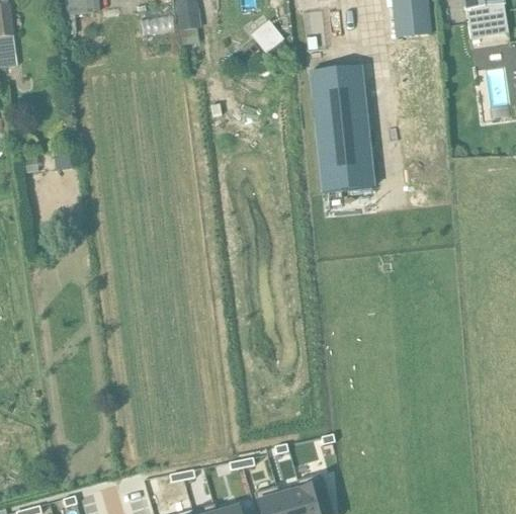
[(60,0),(62,13),(101,9),(100,0),(60,0)]
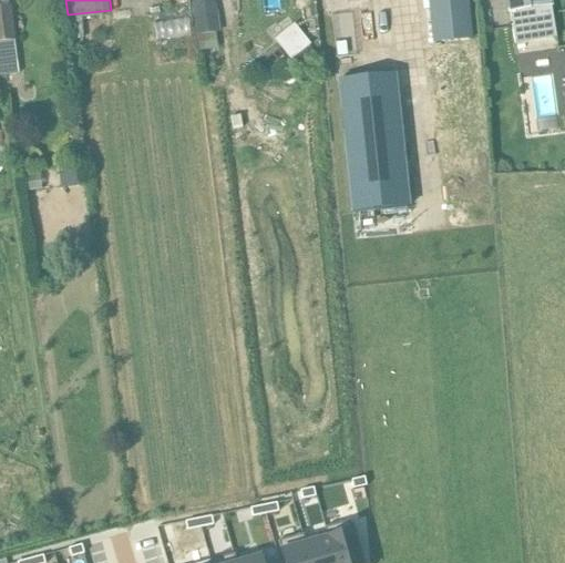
[(193,0),(195,12),(218,9),(217,0),(193,0)]
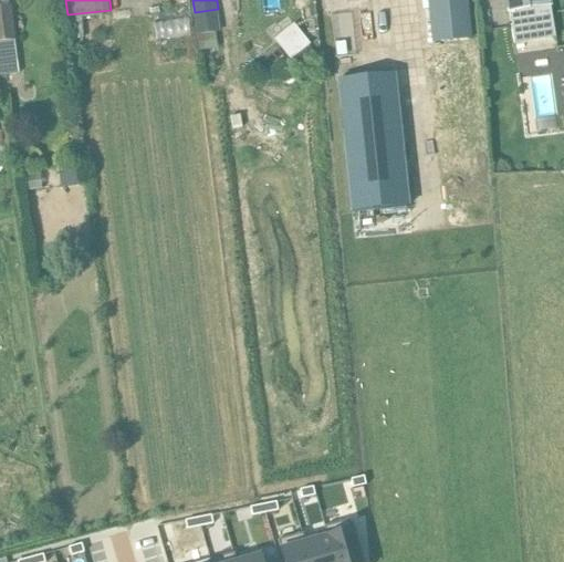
[(427,0),(430,35),(470,34),(468,0),(427,0)]
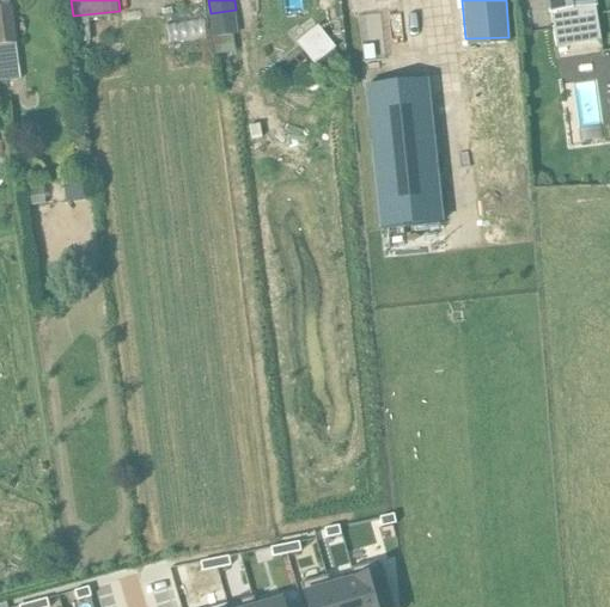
[(550,0),(554,24),(556,41),(602,34),(599,17),(597,0),(550,0)]
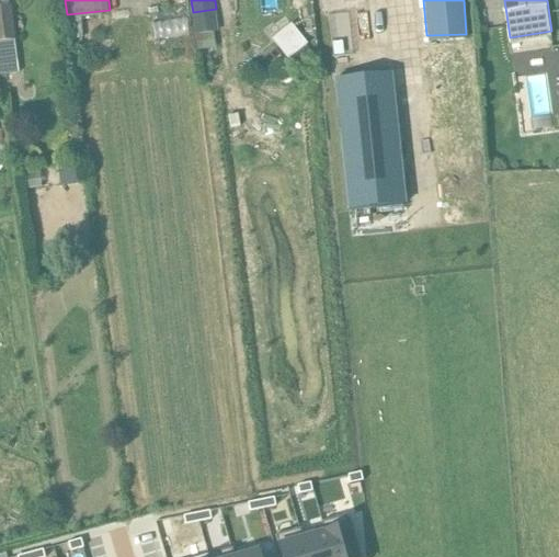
[(12,2),(0,3),(0,71),(19,70),(15,36),(16,36),(12,2)]
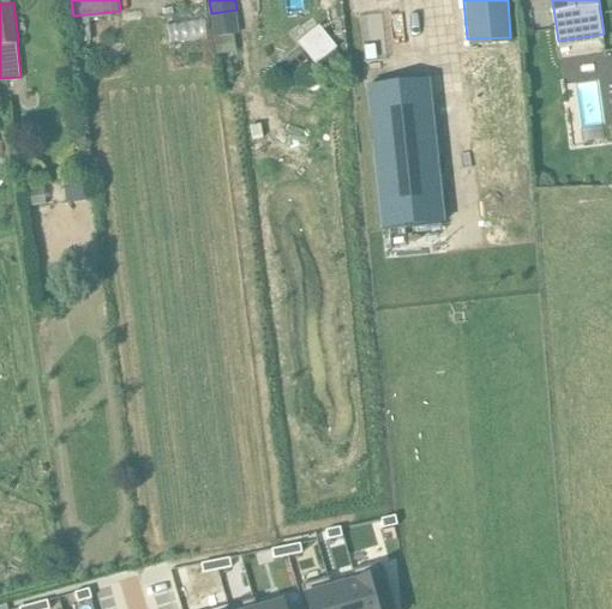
[(383,8),(363,11),(366,55),(388,53),(383,8)]
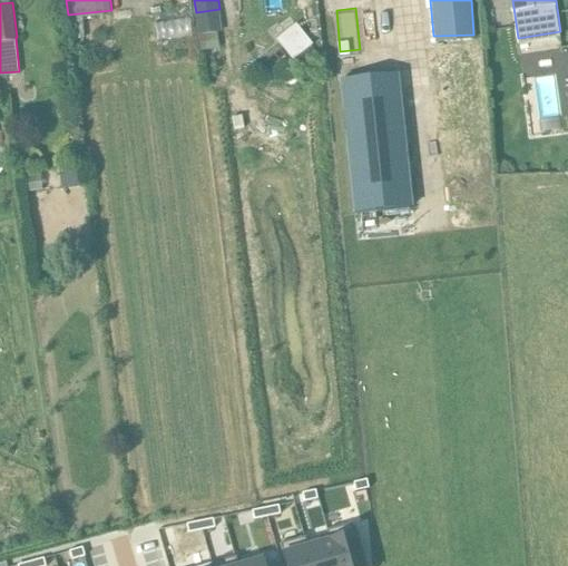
[(485,118),(477,44),(446,47),(453,122),(485,118)]
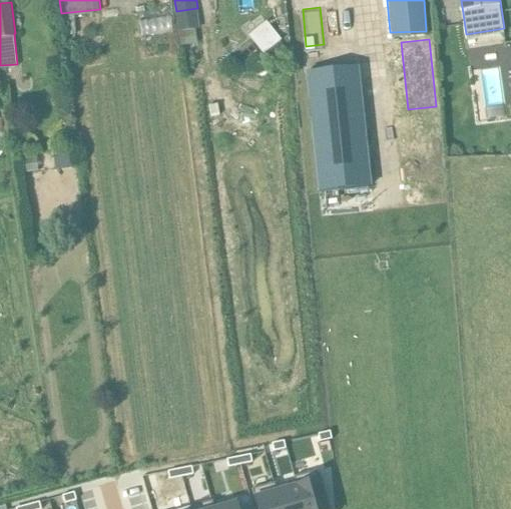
[(360,66),(308,71),(320,191),(372,185),(360,66)]
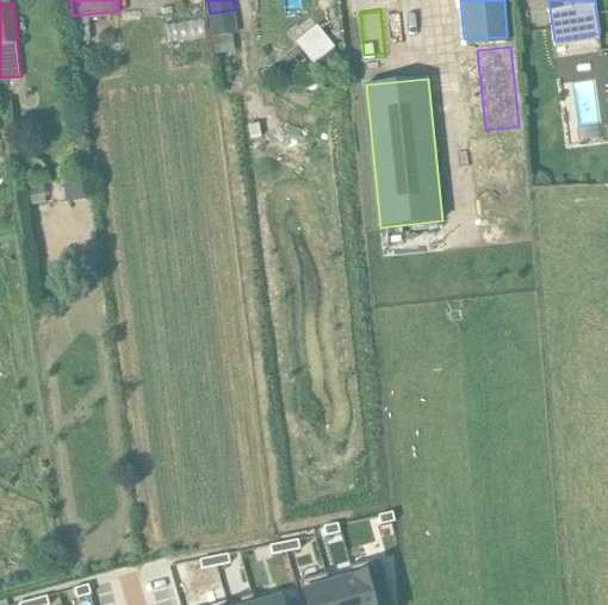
[(87,198),(86,182),(67,185),(68,200),(87,198)]
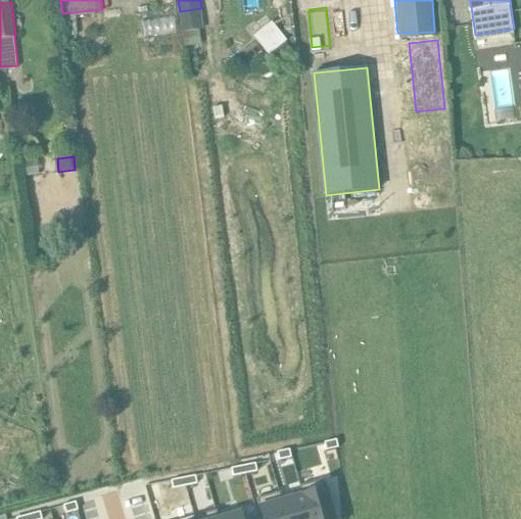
[(337,436),(326,439),(327,446),(339,444),(337,436)]
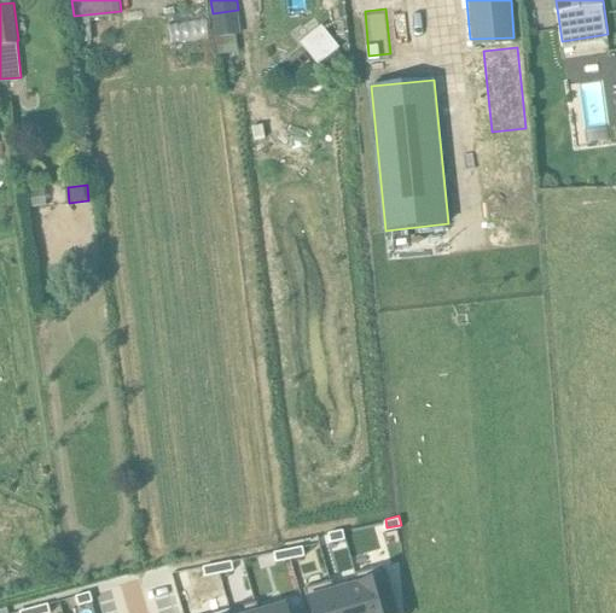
[(344,526),(330,530),(331,539),(346,536),(344,526)]
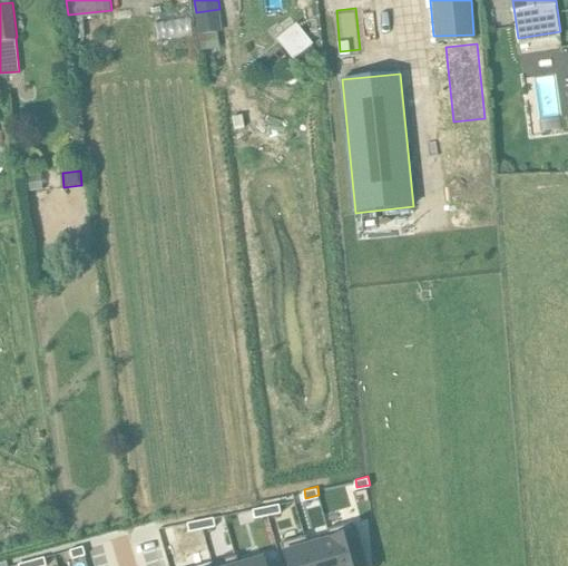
[(280,501),(266,505),(268,513),(282,510),(280,501)]
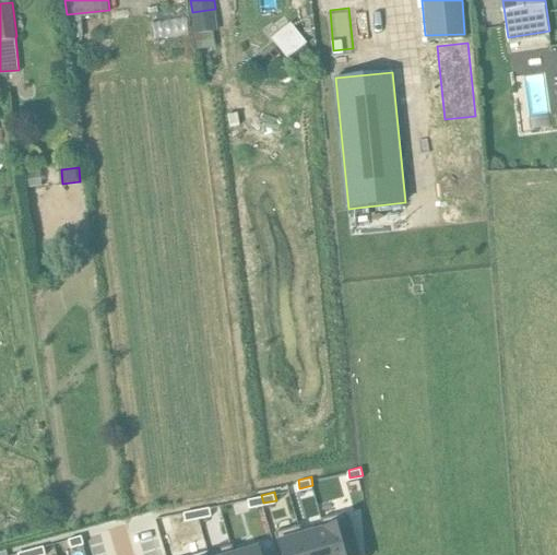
[(261,495),(249,497),(250,506),(263,503),(261,495)]
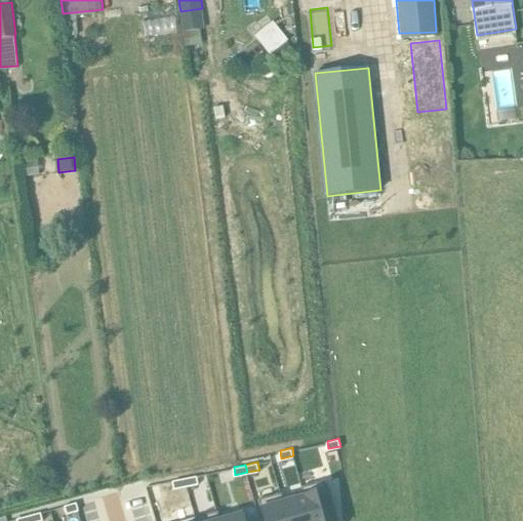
[(197,474),(186,477),(187,485),(199,482),(197,474)]
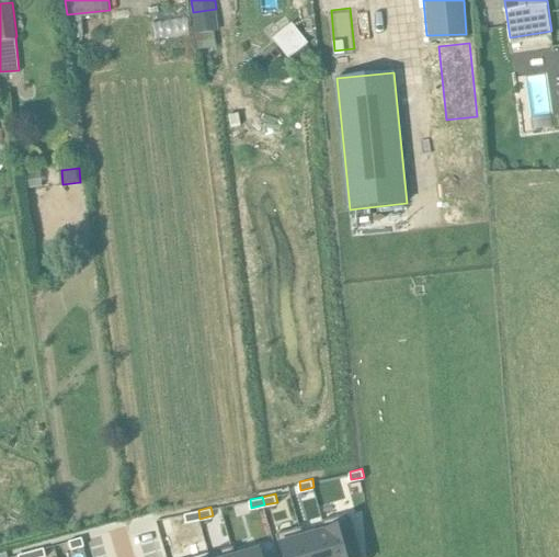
[(198,510),(185,512),(186,521),(200,519),(198,510)]
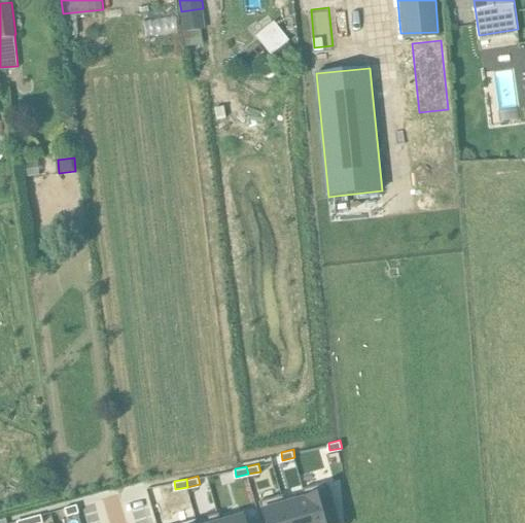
[(326,480),(303,487),(306,496),(313,522),(338,522),(328,490),(326,480)]
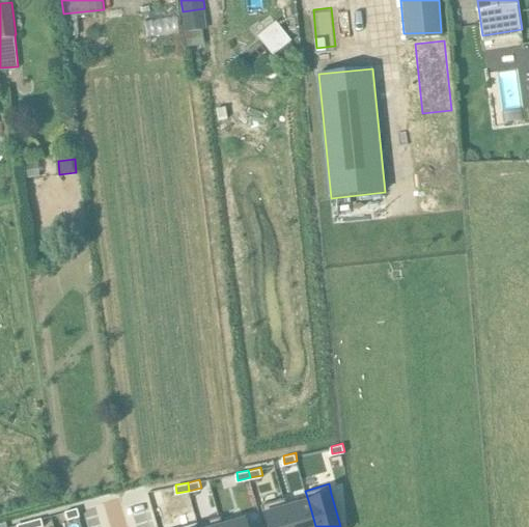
[(285,496),(283,497),(291,526),(315,526),(308,500),(288,505),(285,496)]
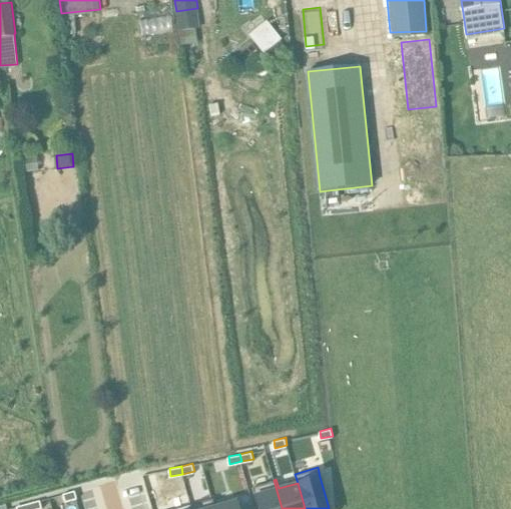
[(282,508),(274,480),(253,486),(256,495),(260,508),(282,508)]
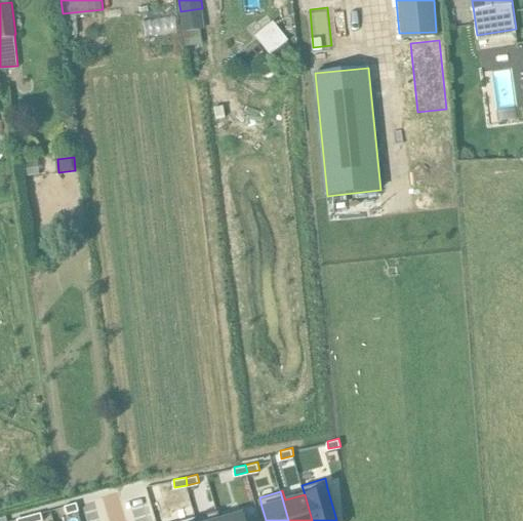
[(77,501),(66,505),(68,512),(79,509),(77,502),(77,501)]
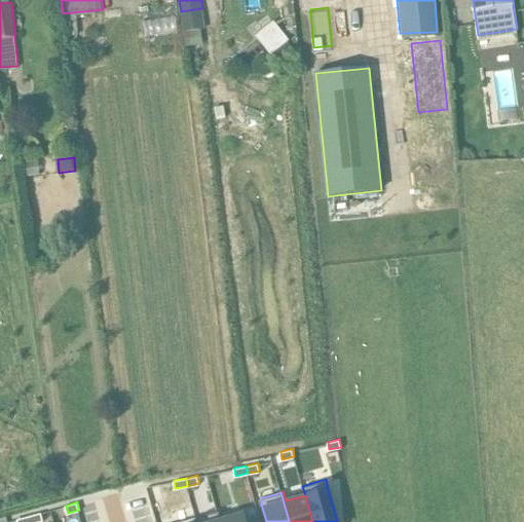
[(219,510),(197,516),(198,521),(222,521),(222,519),(219,510)]
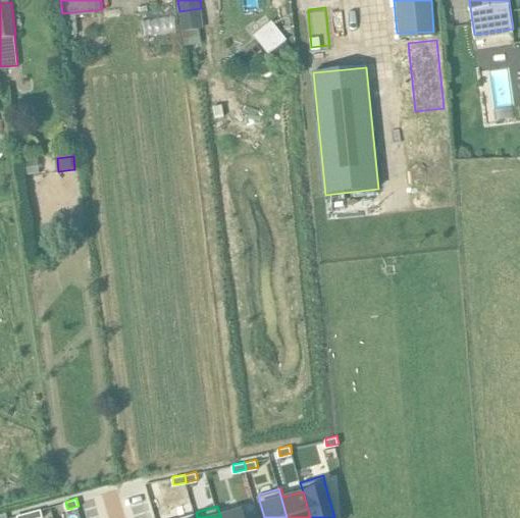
[(41,508),(30,511),(31,517),(34,517),(43,515),(41,508)]
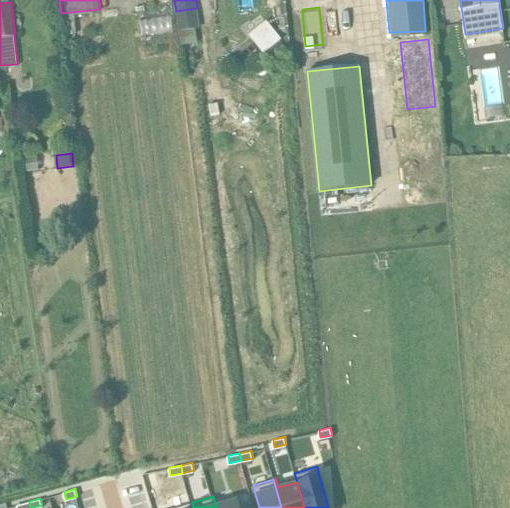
[(238,507),(236,499),(216,505),(216,507),(238,507)]
